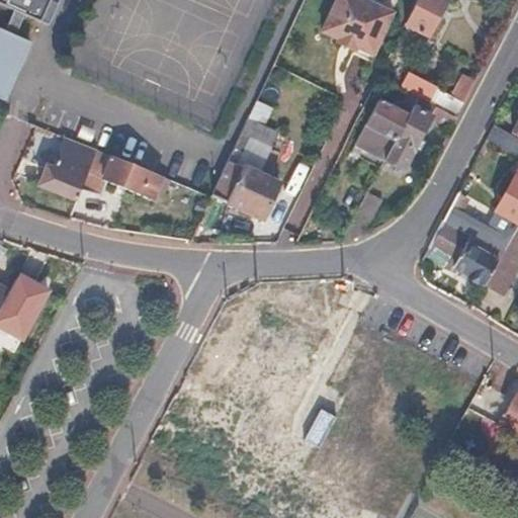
[(0,0),(0,5),(14,12),(5,32),(0,30),(0,100),(5,103),(31,44),(15,36),(24,16),(48,26),(59,0),(0,0)]
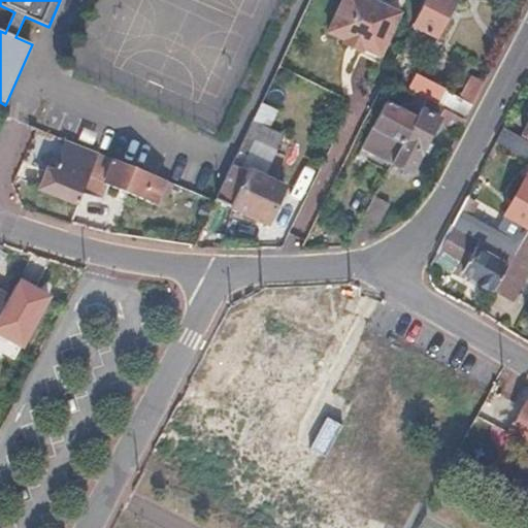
[(399,12),(373,0),(340,0),(327,30),(343,37),(341,40),(361,50),(362,46),(378,54),(399,12)]
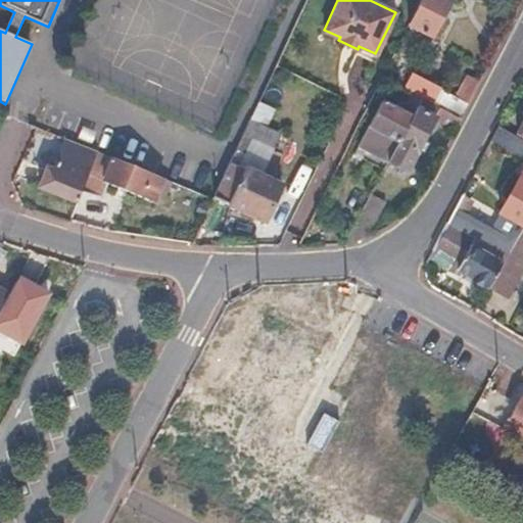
[(419,0),(409,20),(434,34),(452,0),(419,0)]
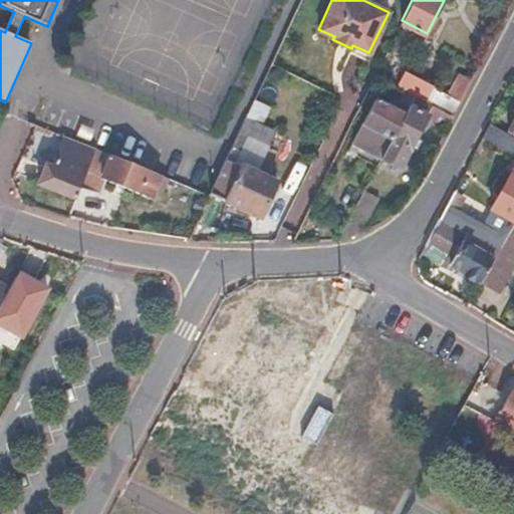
[(454,115),(467,90),(458,85),(453,95),(434,85),(426,100),(435,105),(451,113),(454,115)]
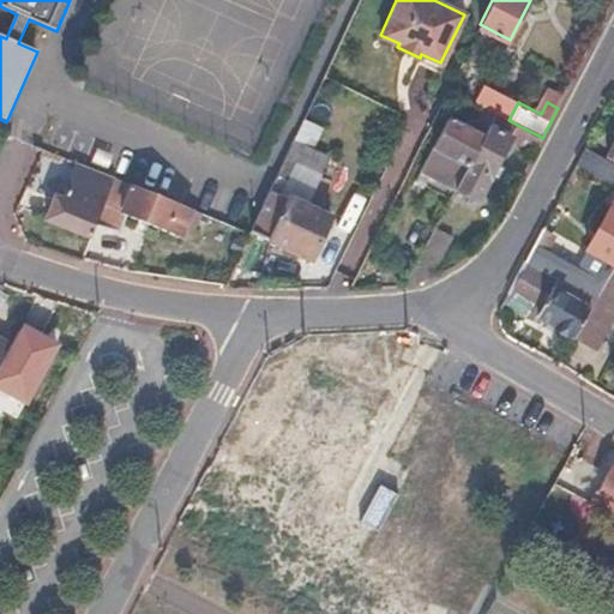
[(458,186),(497,114),(487,109),(475,131),(451,118),(425,168),(458,186)]
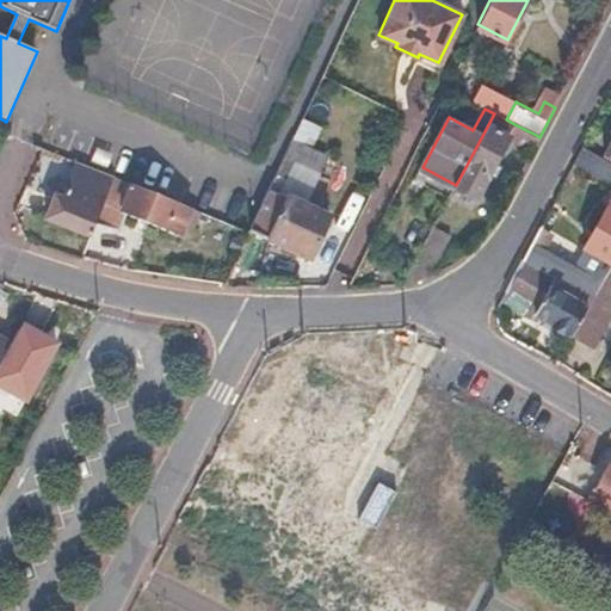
[(506,119),(494,113),(456,185),(455,187),(476,198),(508,137),(500,133),(506,119)]
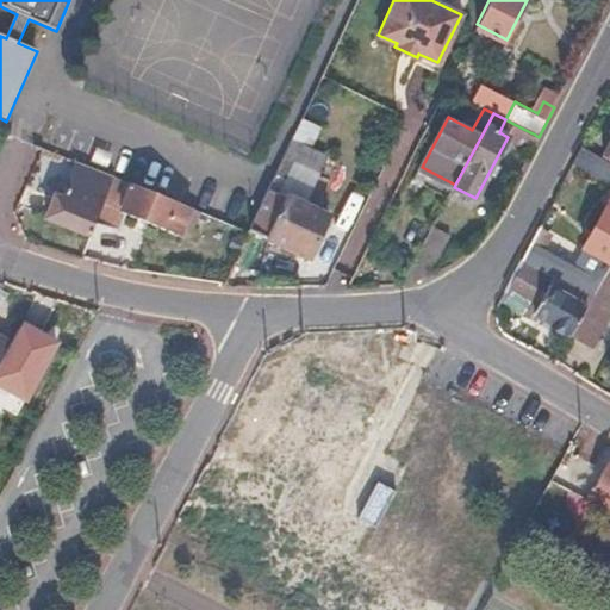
[(318,125),(300,118),(281,159),(315,174),(324,154),(307,147),(318,125)]
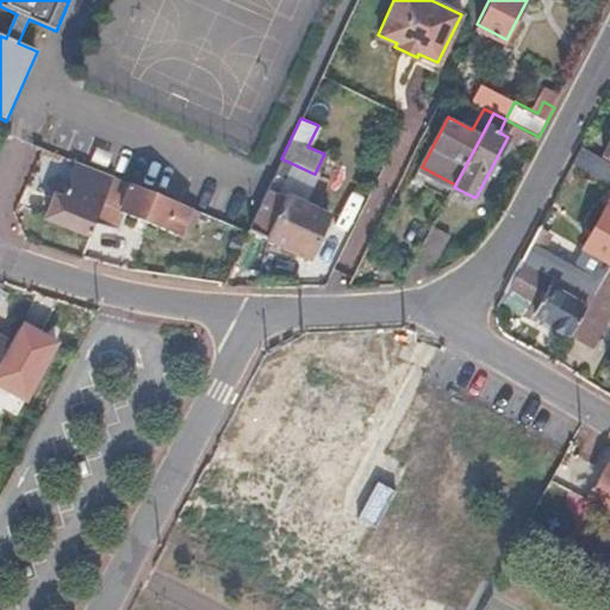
[(535,135),(516,125),(509,136),(529,147),(535,135)]
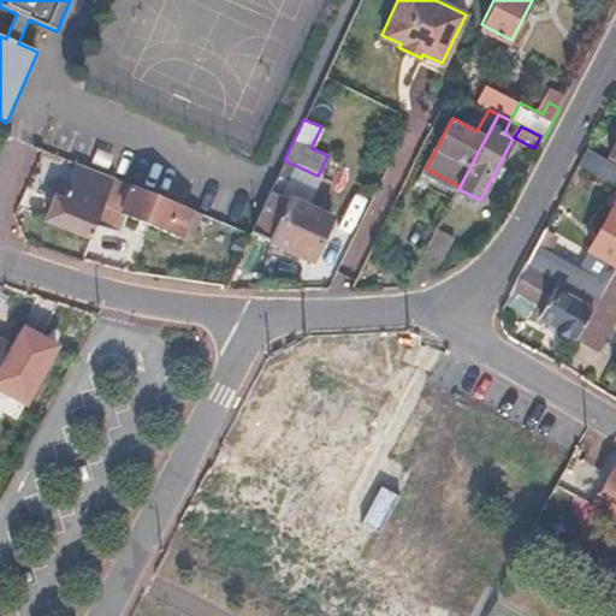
[(615,163),(609,159),(587,147),(579,163),(615,183),(615,205),(592,249),(611,259),(597,283),(580,273),(582,268),(548,249),(557,231),(546,225),(528,260),(598,300),(615,267),(615,163)]
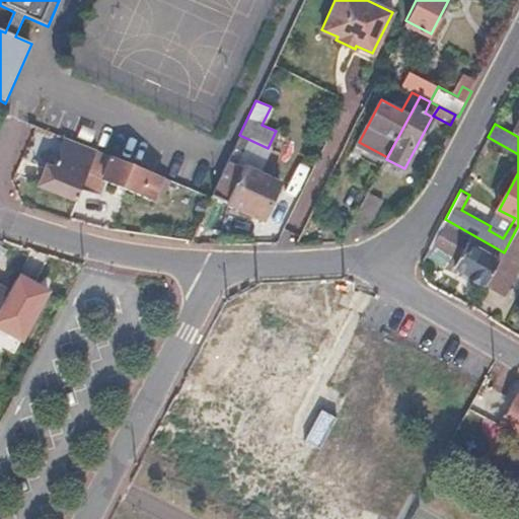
[(79,190),(95,150),(82,145),(71,140),(65,138),(52,168),(47,166),(39,186),(75,201),(79,190)]
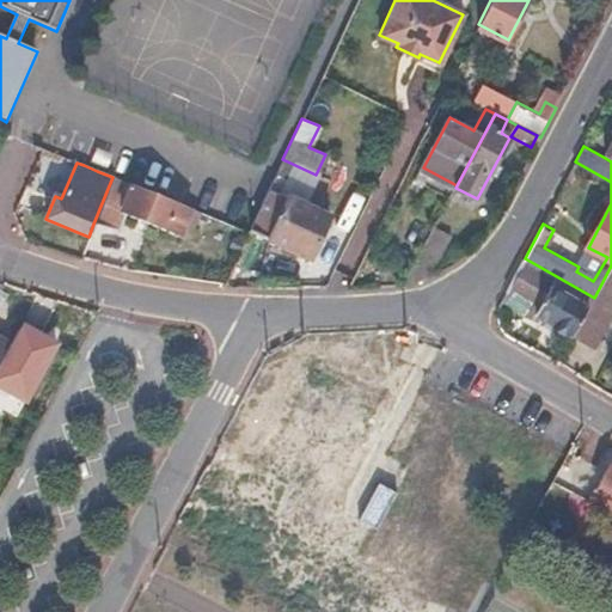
[(126,183),(112,177),(93,224),(117,233),(123,215),(179,238),(193,212),(181,207),(167,201),(153,195),(140,189),(126,183)]
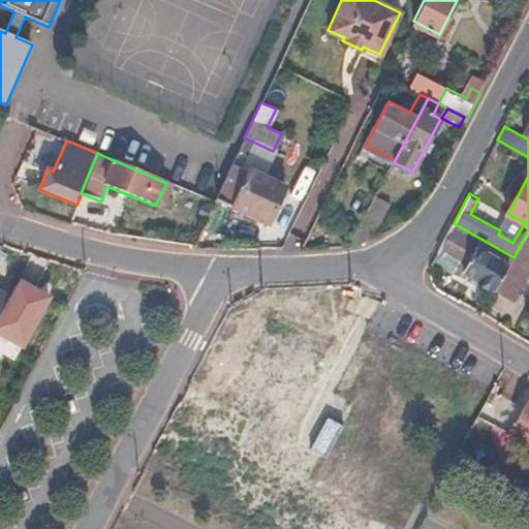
[(286,190),(231,164),(225,181),(217,198),(271,223),(286,190)]
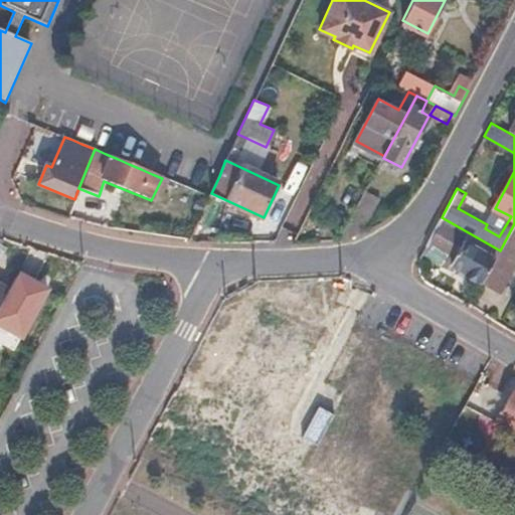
[(378,202),(363,194),(340,237),(351,235),(362,231),(378,202)]
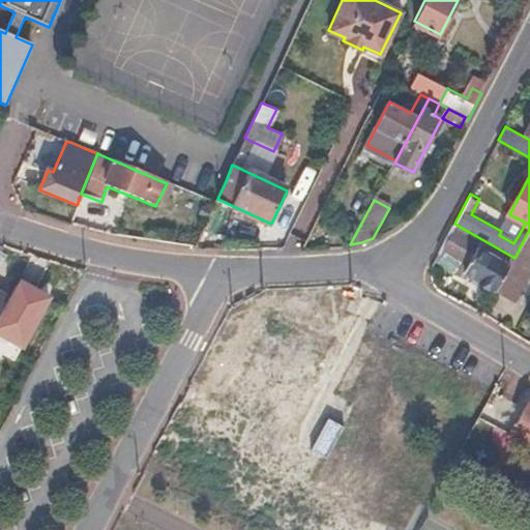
[(497,290),(498,288),(514,258),(454,224),(435,261),(448,268),(462,275),(464,270),(497,290)]
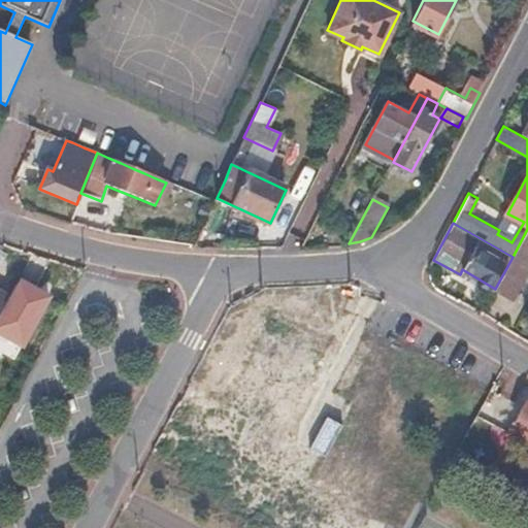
[(527,271),(527,229),(513,257),(496,287),(515,297),(527,271)]
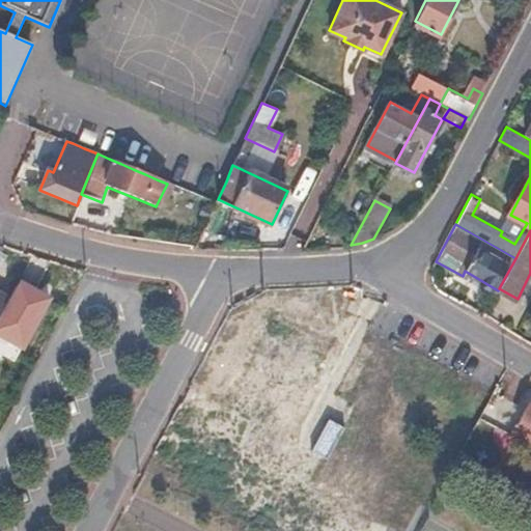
[(0,272),(8,255),(0,251),(0,272)]
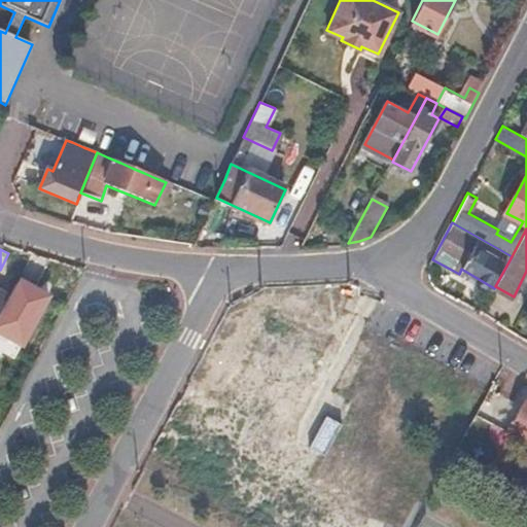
[(18,280),(7,300),(0,311),(0,332),(20,344),(46,296),(18,280)]
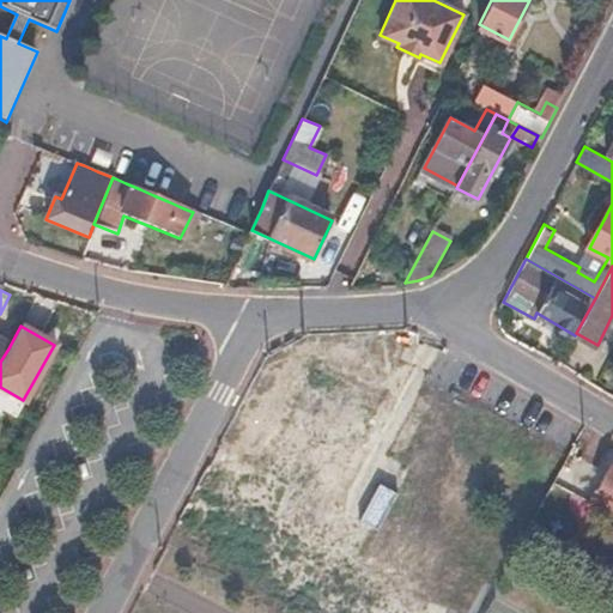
[(612,465),(608,463),(586,504),(611,517),(612,511),(612,465)]
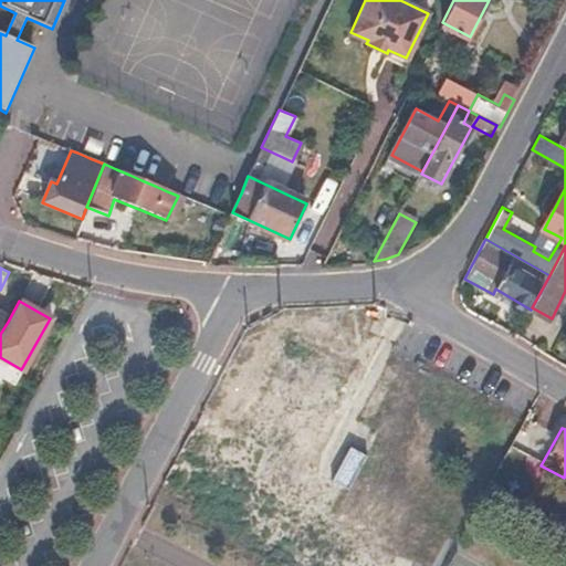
[(350,446),(332,481),(350,491),(369,456),(350,446)]
